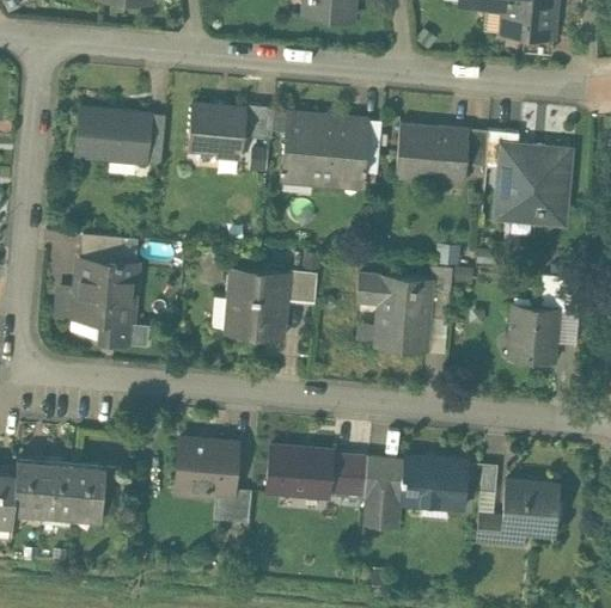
[(305,0),(304,14),(293,14),(293,17),(353,22),(354,0),(305,0)]
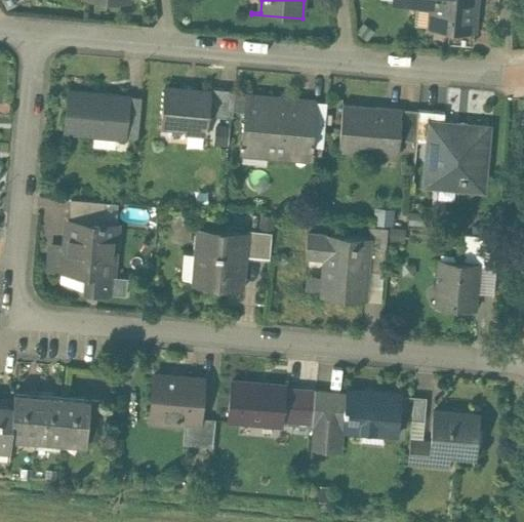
[(477,0),(433,0),(433,6),(431,31),(450,32),(474,35),(477,0)]
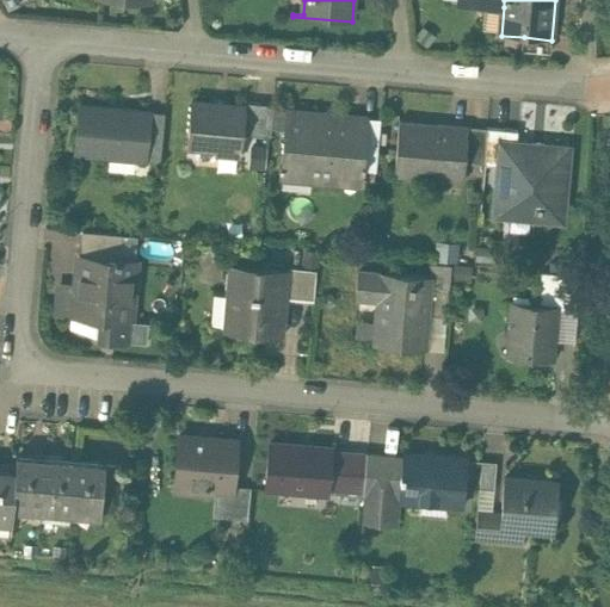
[(552,41),(524,37),(523,51),(550,55),(552,41)]
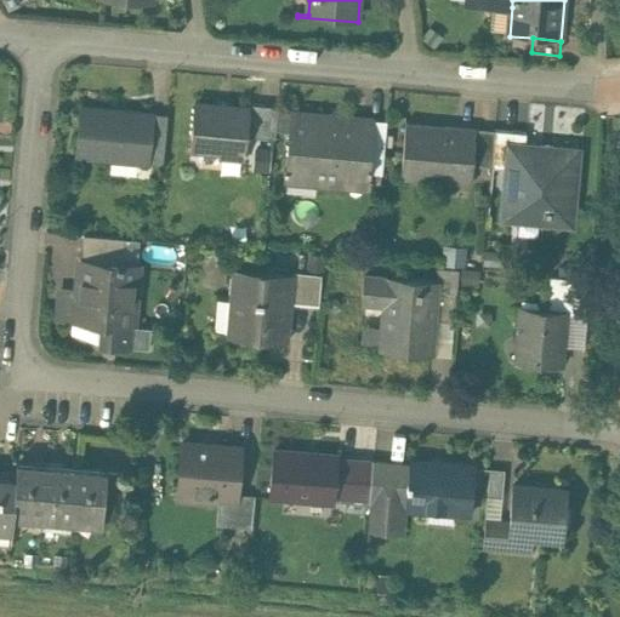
[(262,108),(248,106),(246,110),(250,112),(248,140),(260,141),(262,108)]
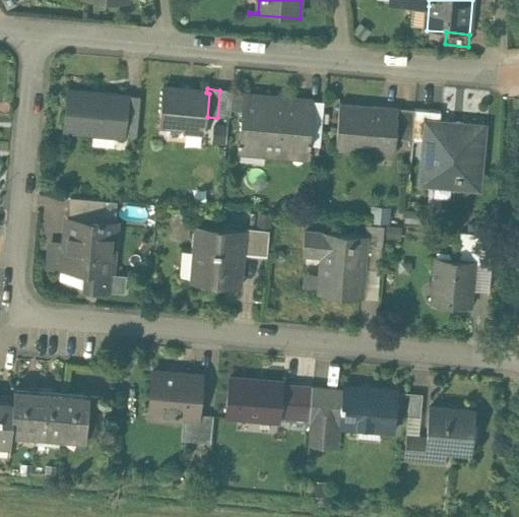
[(206,92),(164,89),(160,127),(205,131),(207,117),(209,93),(206,92)]
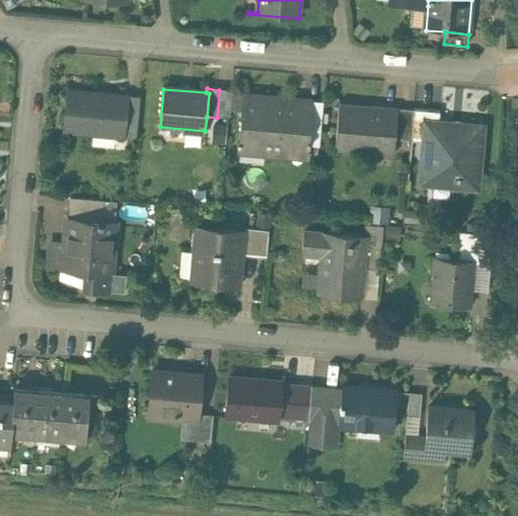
[(233,91),(219,90),(217,118),(230,119),(231,111),(232,95),(233,91)]
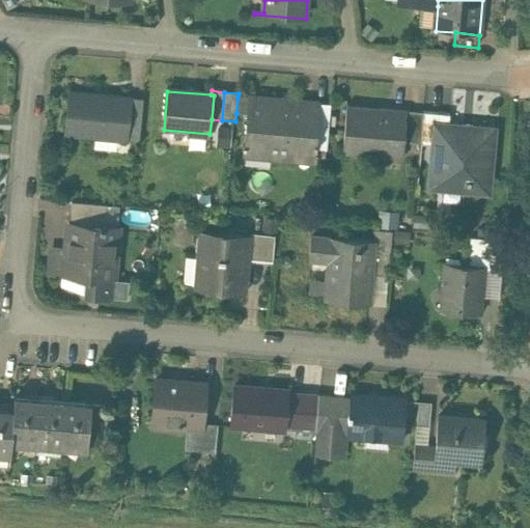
[(131,100),(71,93),(66,137),(127,142),(131,100)]
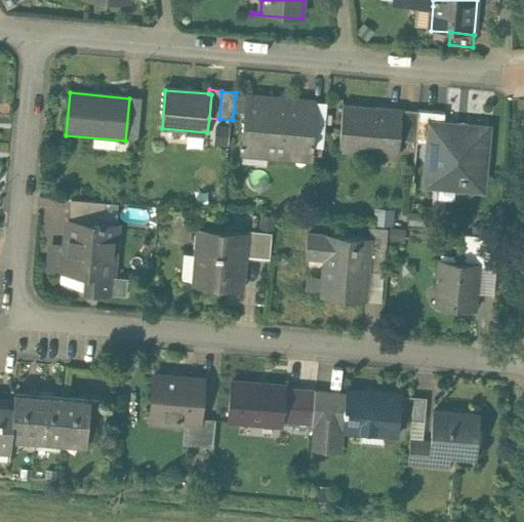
[(248,97),(235,96),(234,112),(246,114),(248,97)]
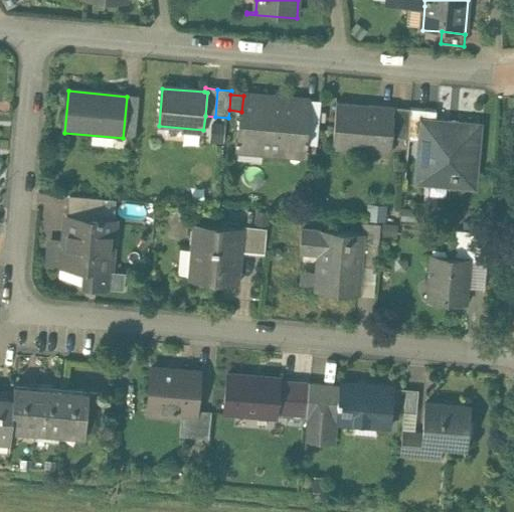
[(292,100),(243,96),(241,112),(238,144),(263,146),(262,155),(279,157),(280,144),(305,146),(307,128),(289,126),(292,100)]
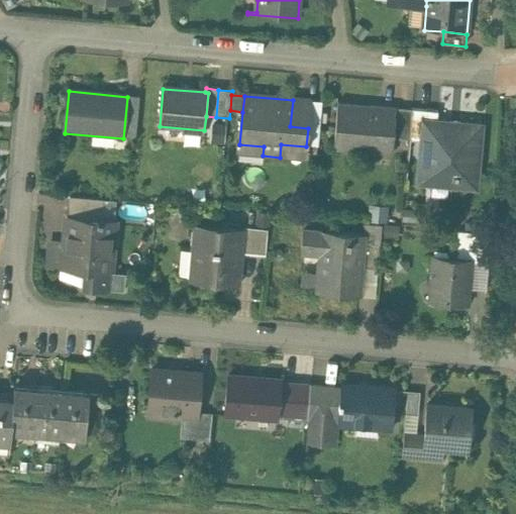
[(140,98),(127,97),(123,138),(136,139),(140,98)]
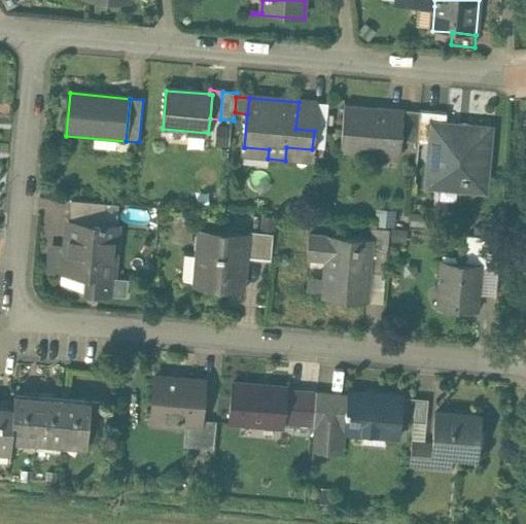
[(316,104),(299,102),(295,129),(314,131),(316,104)]
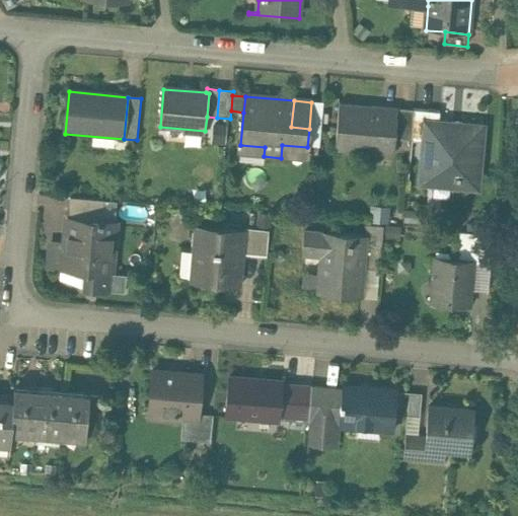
[(323,103),(311,102),(309,129),(307,147),(319,148),(323,103)]
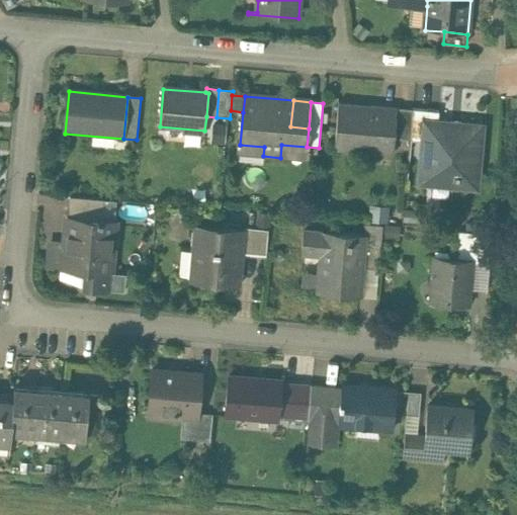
[(397,110),(339,105),(335,152),(393,157),(395,141),(397,110)]
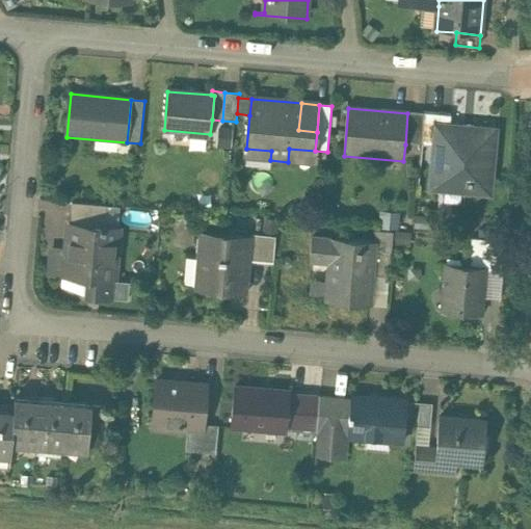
[(425,114),(407,113),(405,144),(422,146),(425,114)]
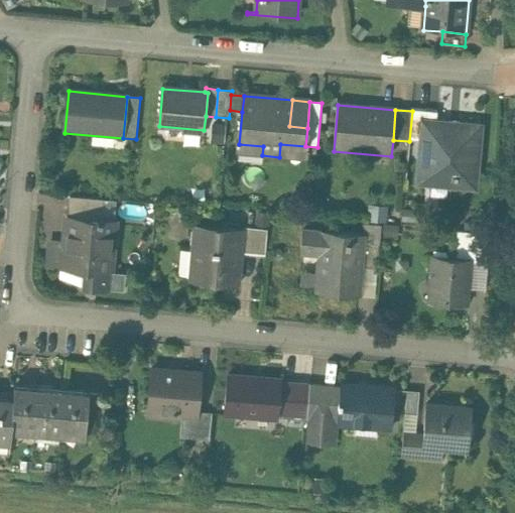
[(437,113),(412,111),(409,141),(433,143),(435,144),(436,127),(437,113)]
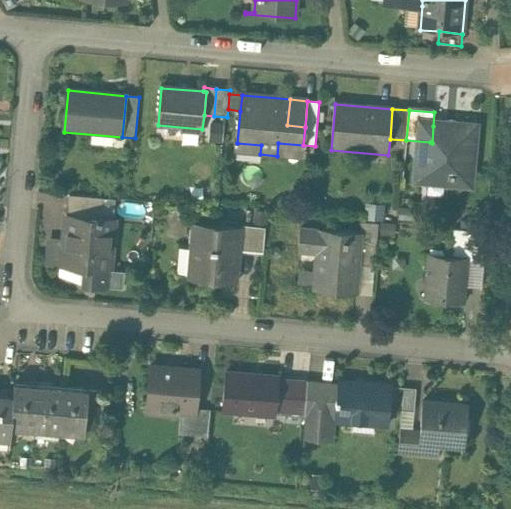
[(475,128),(433,126),(432,143),(430,142),(428,162),(472,166),(475,128)]
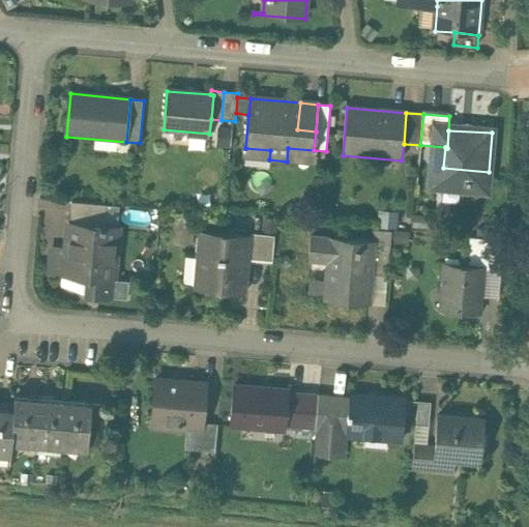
[(107,206),(72,203),(71,224),(105,227),(107,206)]
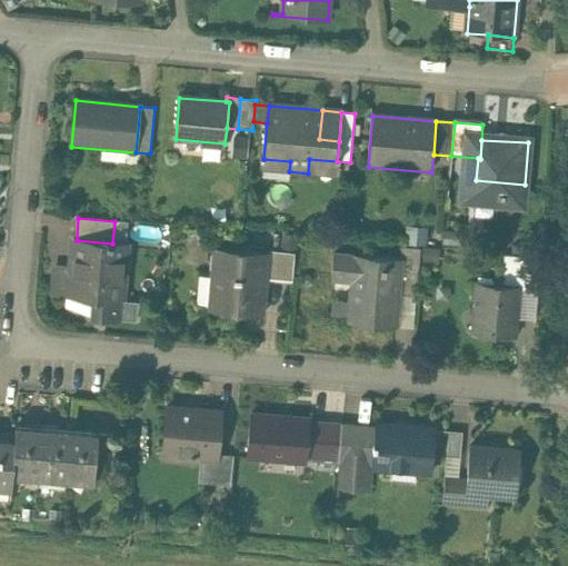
[(412,246),(430,245),(429,227),(411,228),(412,246)]
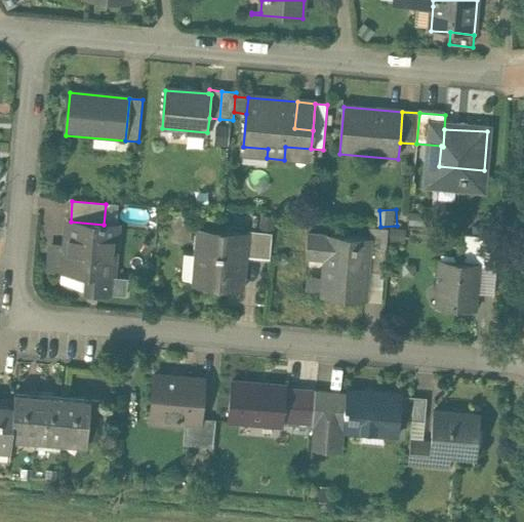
[(71,222),(70,222),(67,246),(65,275),(87,277),(112,279),(112,278),(117,227),(104,225),(71,222)]
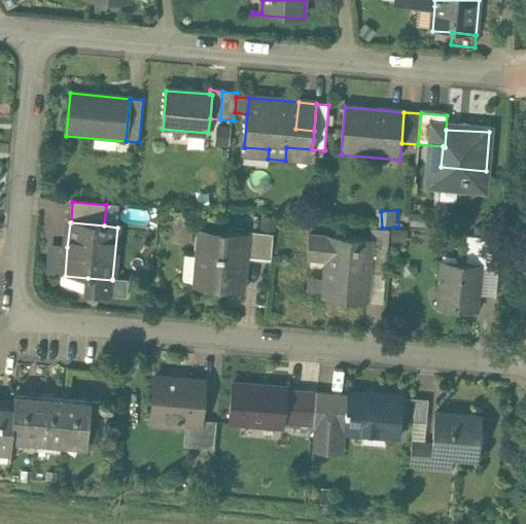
[(390,246),(408,250),(411,232),(393,229),(390,246)]
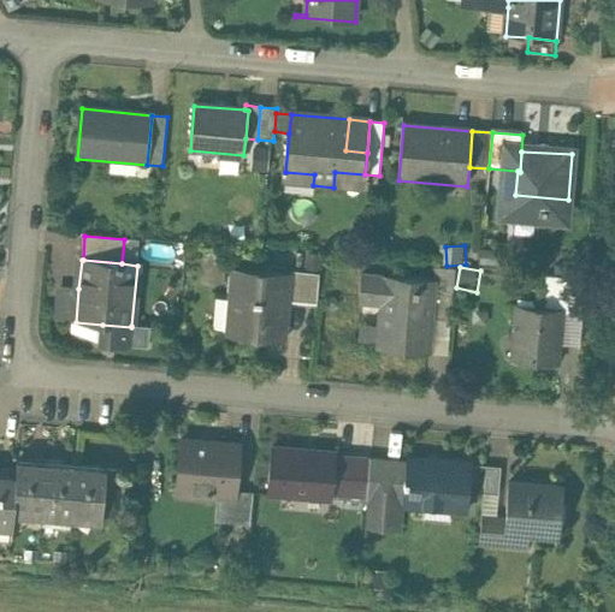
[(291,277),(231,271),(229,298),(235,299),(231,336),(281,340),(283,303),(290,304),(293,277),(291,277)]
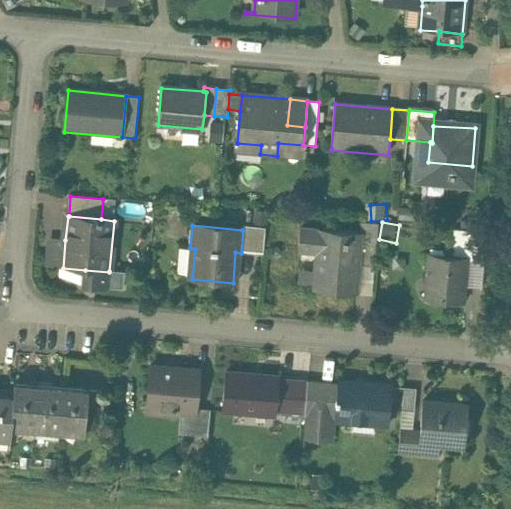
[(265,229),(242,227),(242,230),(243,230),(241,253),(263,255),(265,229)]
